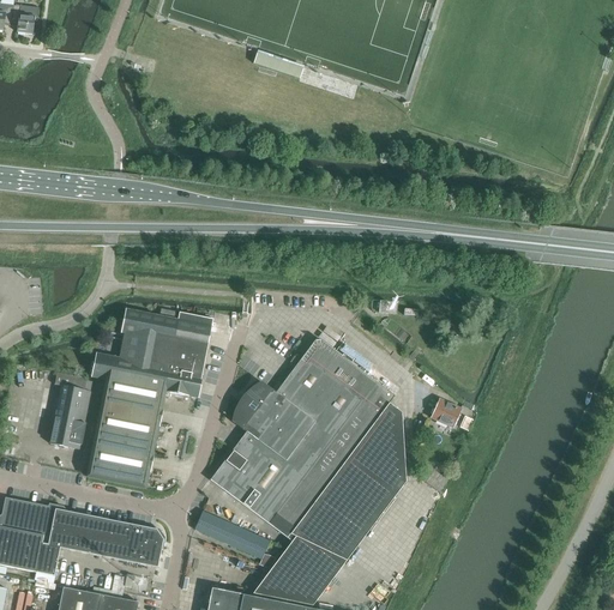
[(4,23),(11,24),(13,4),(1,1),(1,0),(0,0),(0,28),(4,29),(4,23)]
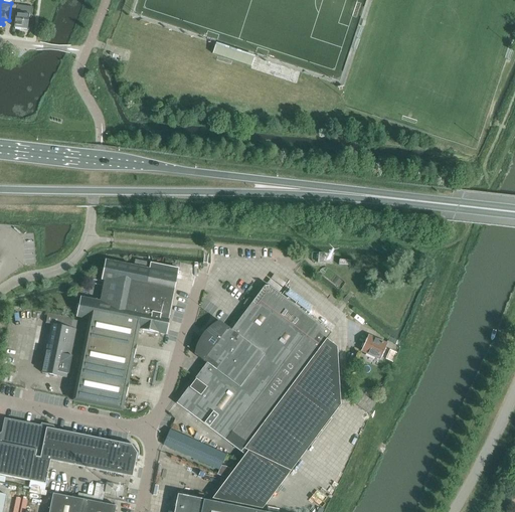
[(31,5),(22,4),(11,3),(9,20),(14,20),(13,25),(27,27),(29,11),(31,12),(31,5)]
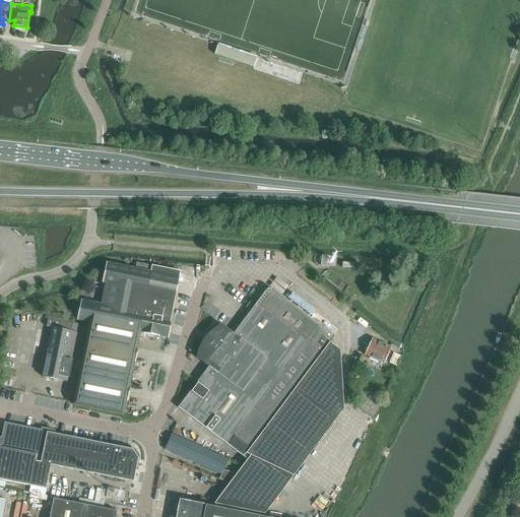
[(212,53),(253,62),(256,52),(214,43),(212,53)]
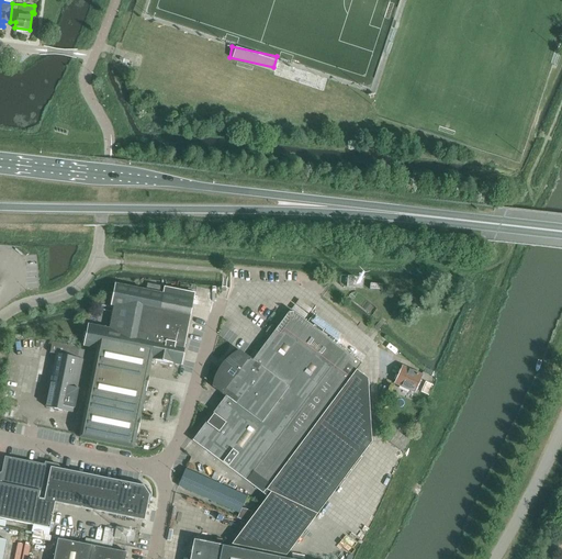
[(195,290),(164,283),(163,290),(115,280),(111,302),(114,303),(109,325),(88,321),(83,343),(98,346),(80,434),(132,445),(150,356),(178,361),(181,359),(195,290)]
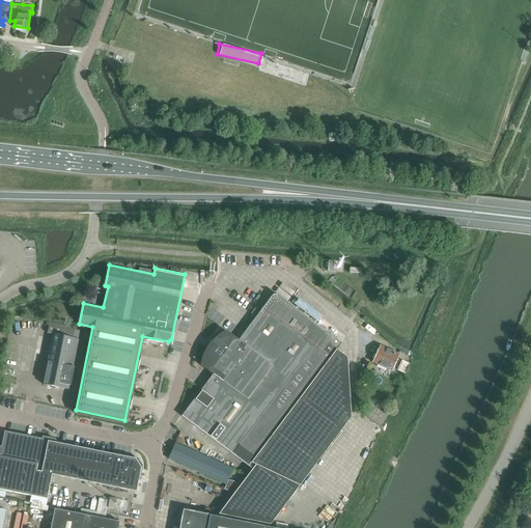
[(341,276),(337,282),(352,294),(356,287),(341,276)]
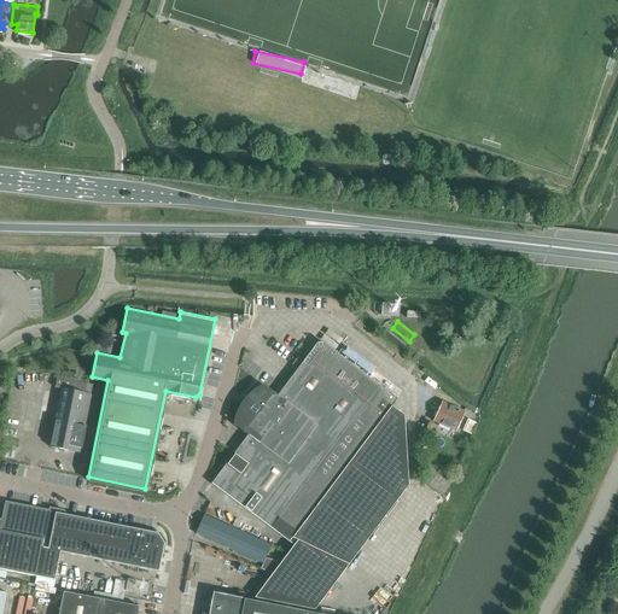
[(238,414),(235,424),(248,432),(211,480),(293,543),(250,594),(315,607),(349,562),(407,481),(403,413),(391,403),(397,396),(319,337),(278,392),(264,384),(256,389),(249,396),(243,404),(238,414)]
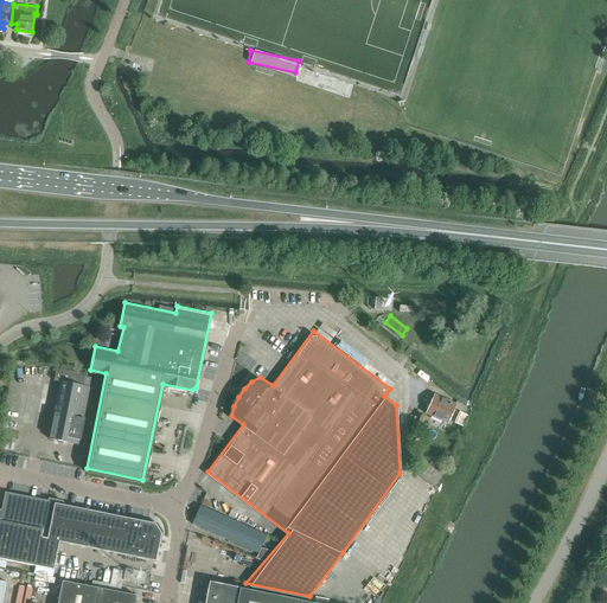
[(61,379),(50,436),(78,442),(80,437),(81,437),(84,416),(90,385),(83,383),(85,372),(56,366),(53,376),(53,378),(61,379)]
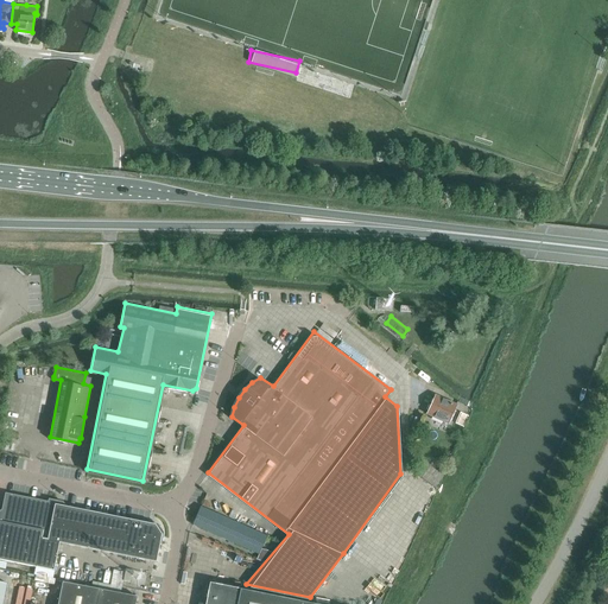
[(449,420),(456,404),(435,394),(428,411),(449,420)]
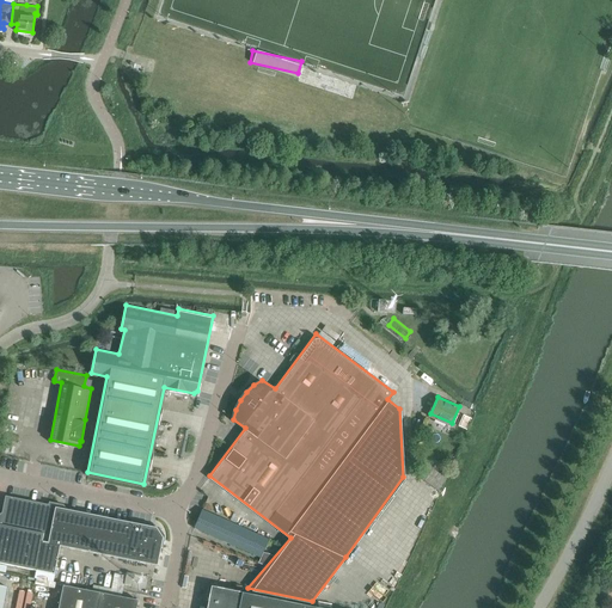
[(464,413),(460,422),(467,425),(472,417),(464,413)]
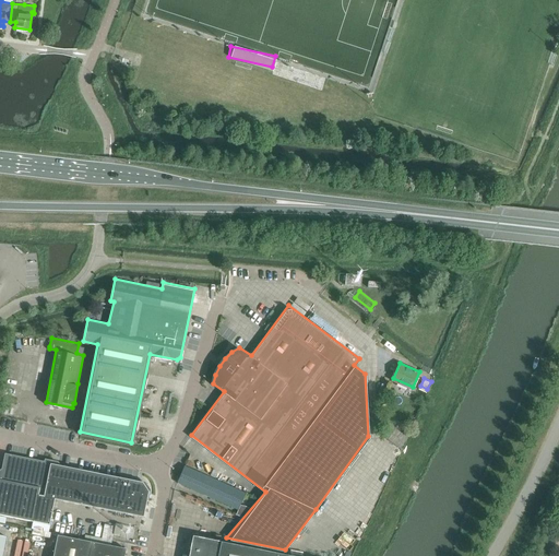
[(390,439),(397,429),(390,424),(383,434),(390,439)]
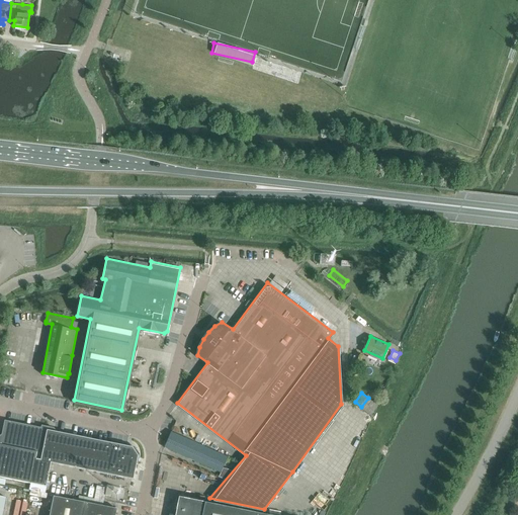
[(113,474),(120,443),(51,429),(49,426),(39,424),(39,426),(5,419),(1,437),(0,438),(0,475),(44,484),(49,460),(113,474)]
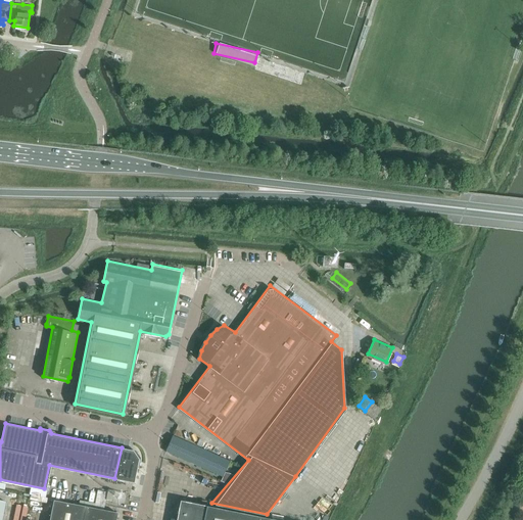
[(223,474),(229,459),(173,434),(167,448),(223,474)]
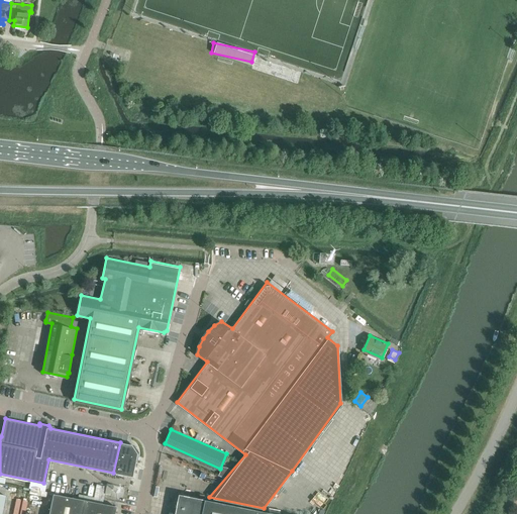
[(130,444),(120,442),(113,473),(131,477),(136,452),(130,444)]
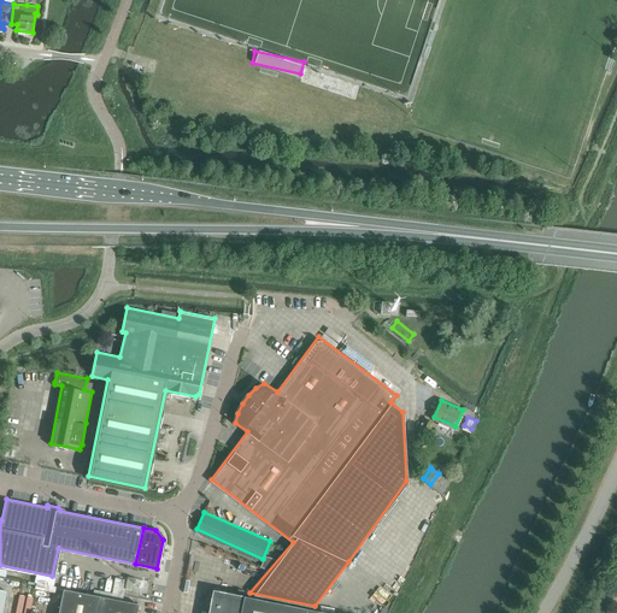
[(58,612),(95,612),(100,595),(64,588),(58,612)]
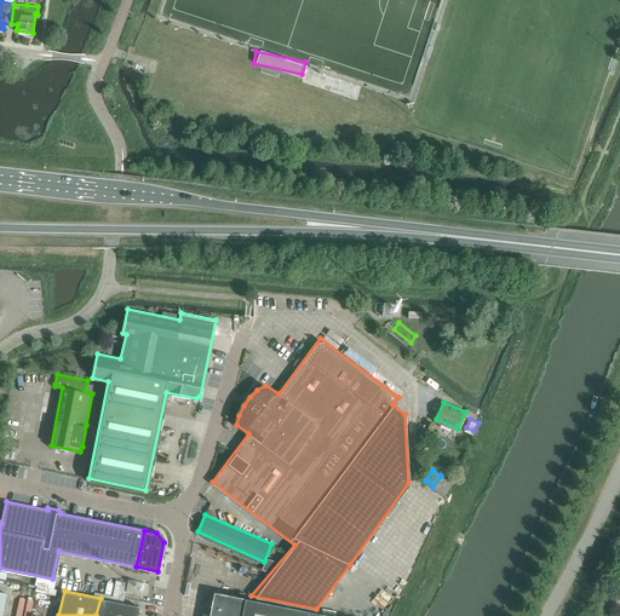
[(332,615),(264,603),(246,598),(213,592),(211,606),(208,615),(332,615)]
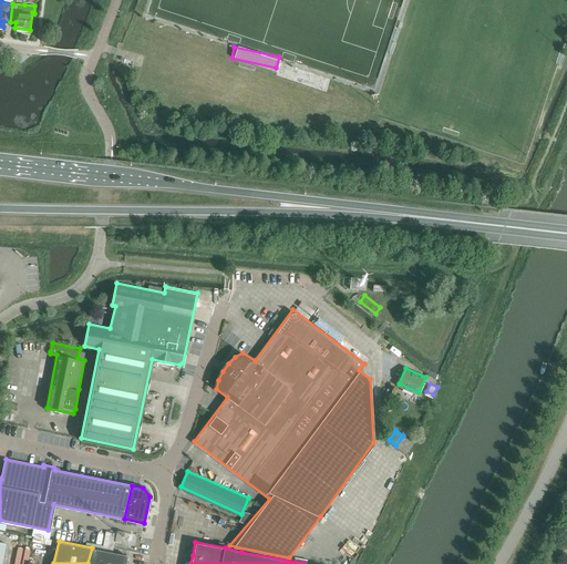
[(12,563),(32,563),(33,561),(29,560),(31,545),(17,543),(12,563)]
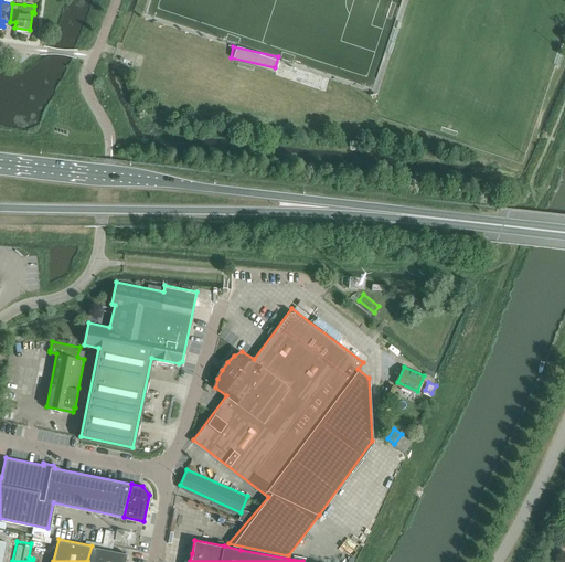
[(87,561),(125,561),(127,552),(92,545),(87,561)]
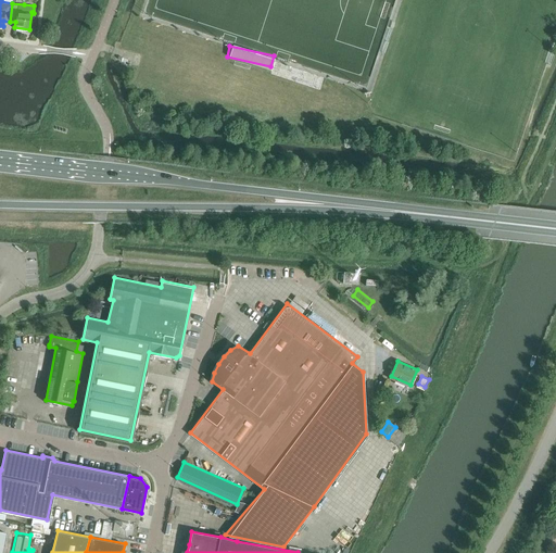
All buildings are outlined.
